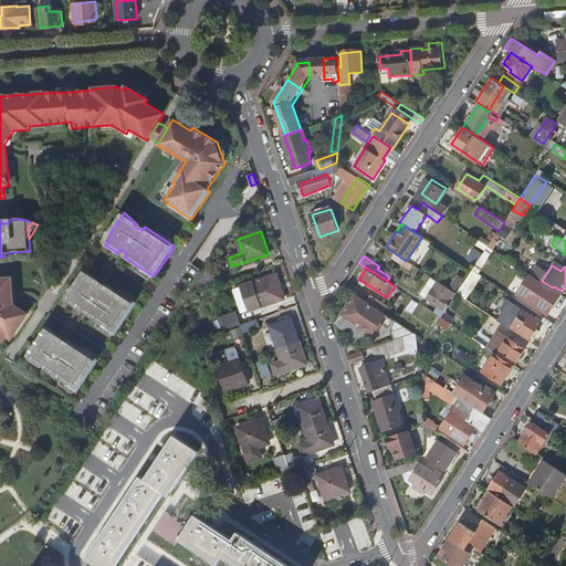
[(471,284),(478,273),(472,270),(472,271),(465,281),(471,284)]
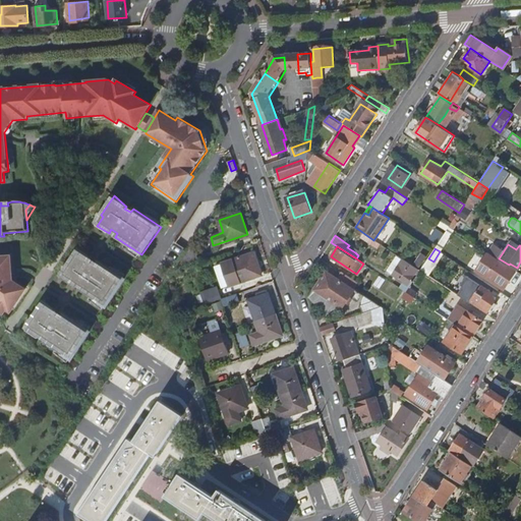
[(107,307),(125,280),(98,262),(96,266),(90,262),(92,259),(79,249),(66,269),(68,270),(62,279),(73,286),(74,285),(80,289),(79,290),(107,307)]
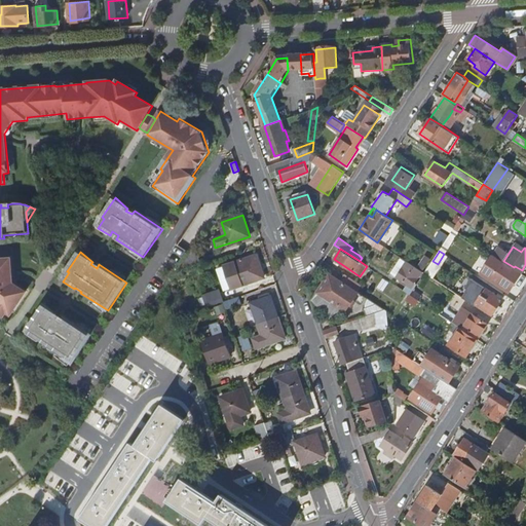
[(201,252),(190,255),(184,265),(186,266),(203,260),(201,252)]
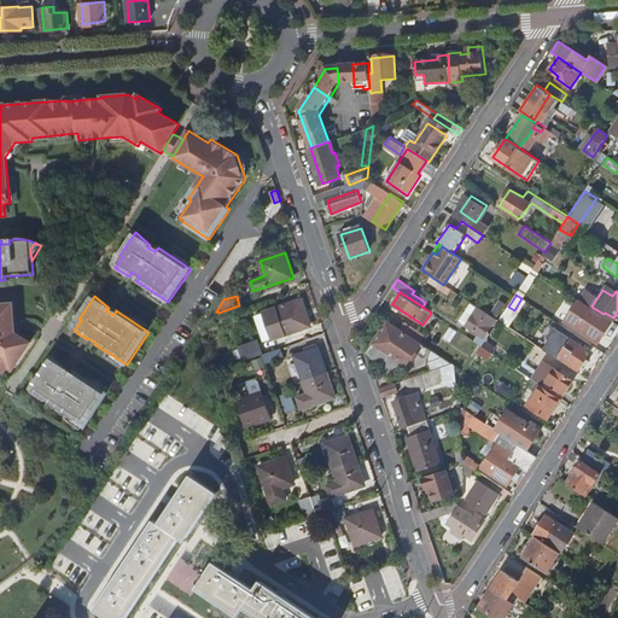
[(279,321),(284,336),(310,327),(302,301),(275,309),(279,321)]
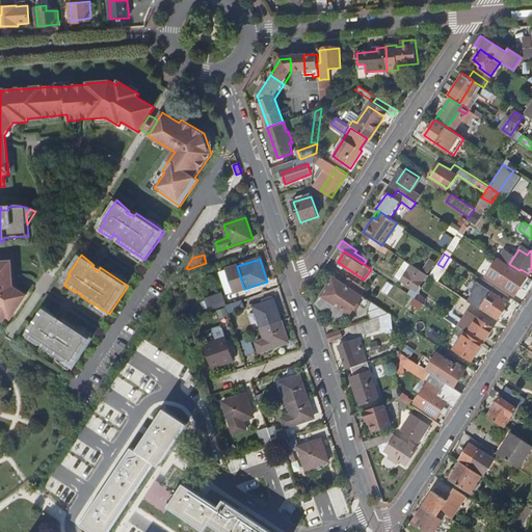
[(501,268),(504,271),(509,264),(505,261),(501,268)]
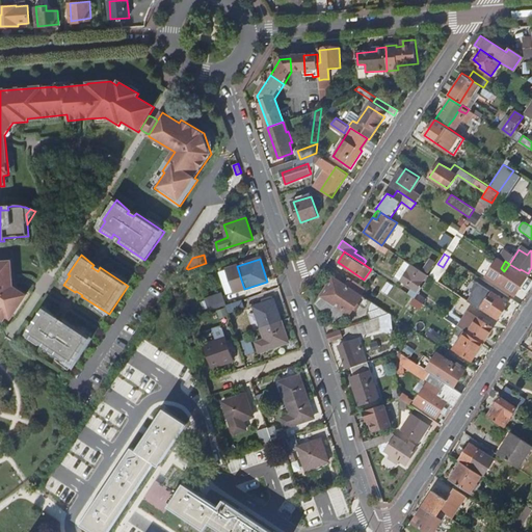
[(15,315),(27,296),(14,288),(11,262),(0,263),(0,320),(3,322),(10,313),(15,315)]
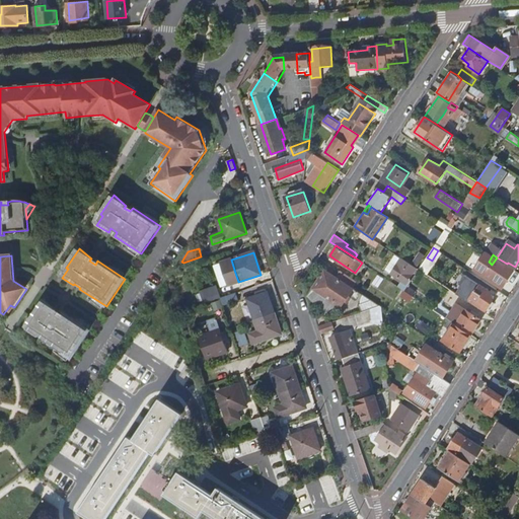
[(497,257),(492,265),(485,276),(503,288),(515,269),(507,264),(497,257)]
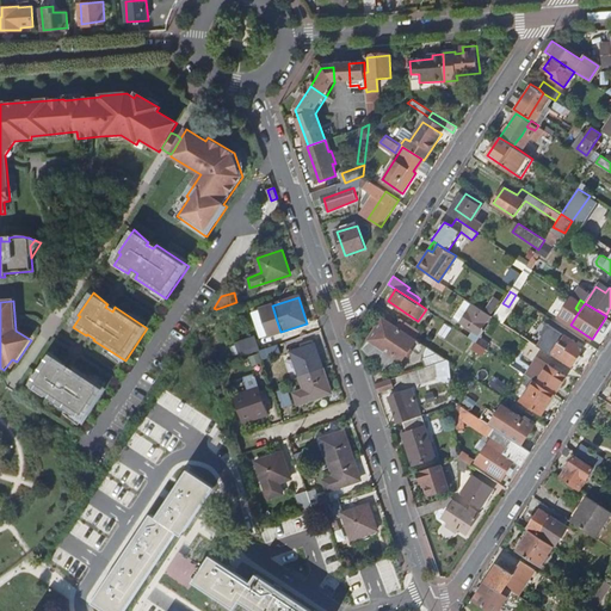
[(482,329),(491,315),(474,304),(462,322),(475,331),(471,339),(476,343),(483,331),(482,329)]
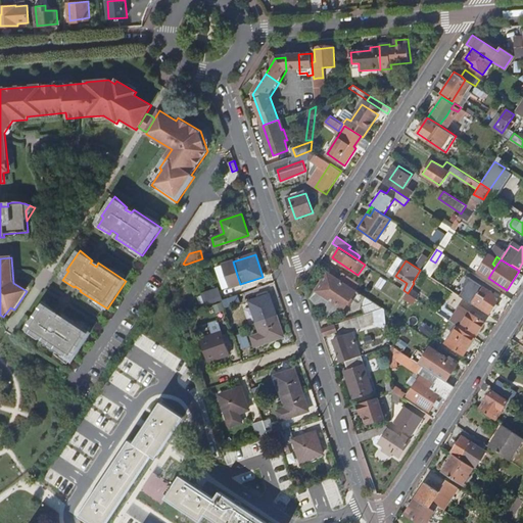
[(234,286),(240,284),(236,272),(230,274),(234,286)]
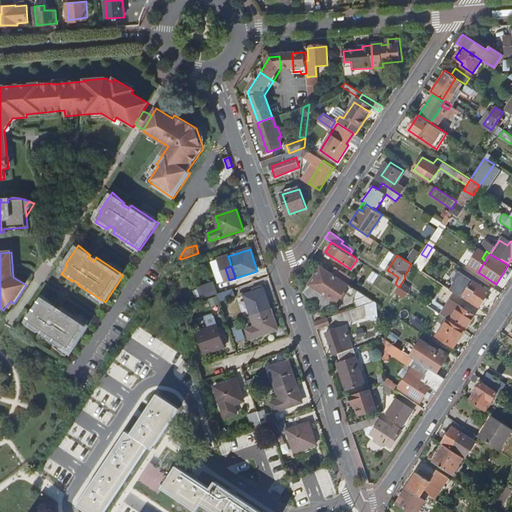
[(335,267),(331,273),(347,284),(352,277),(335,267)]
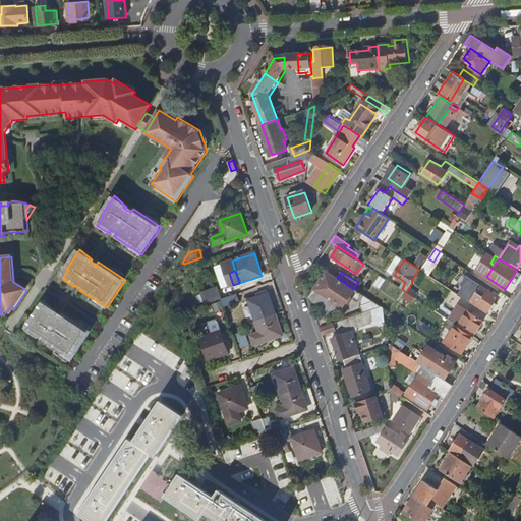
[(356,301),(362,294),(353,289),(337,278),(336,279),(326,273),(309,296),(328,316),(341,308),(341,307),(336,305),(341,298),(346,300),(349,296),(356,301)]
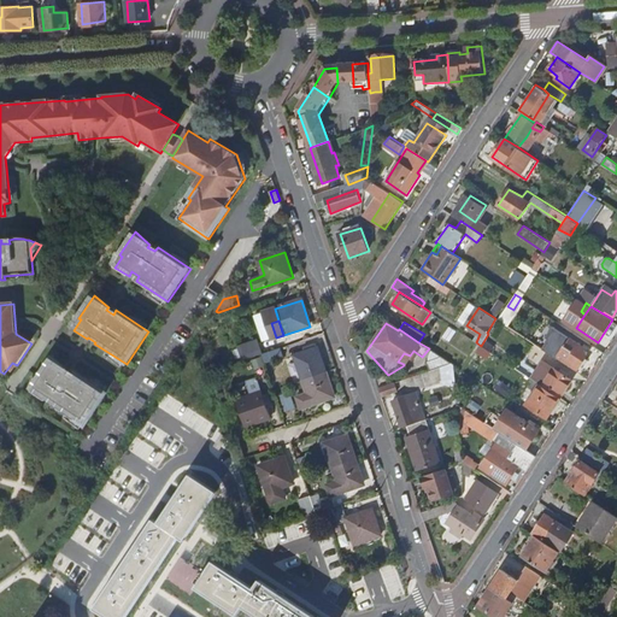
[(579,369),(593,346),(574,333),(558,356),(579,369)]
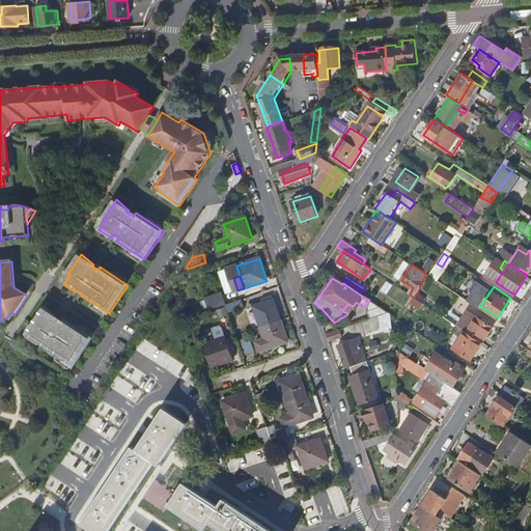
[(224,292),(207,298),(212,309),(225,305),(228,304),(224,292)]
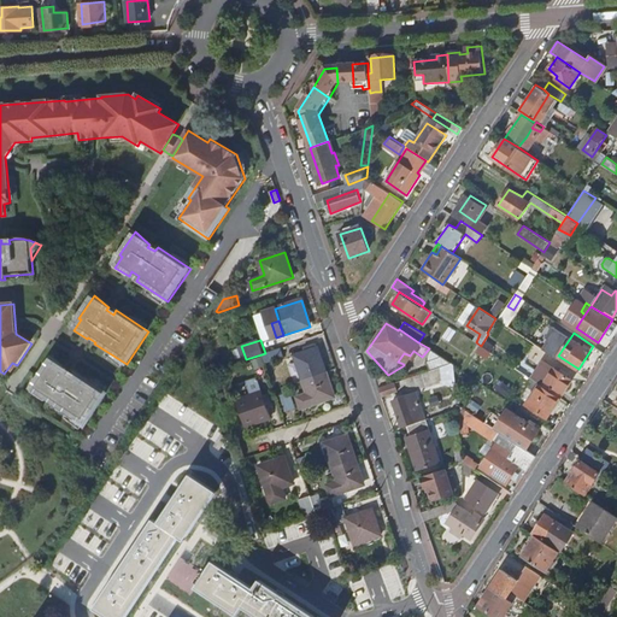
[(295,357),(304,380),(325,372),(316,345),(304,348),(305,352),(295,357)]
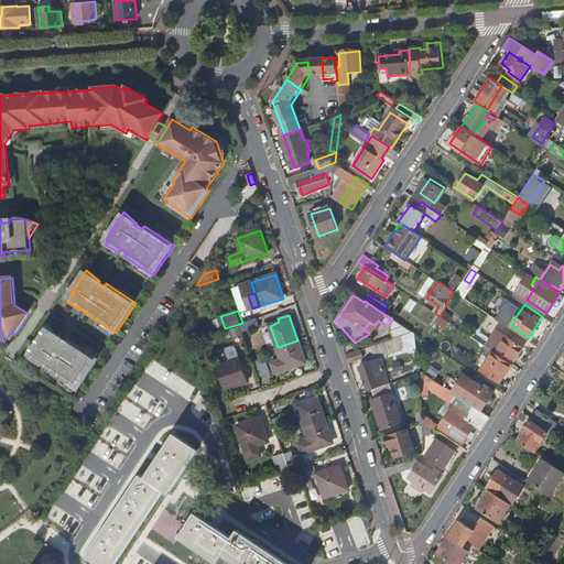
[(260,325),(258,317),(242,323),(239,324),(242,332),(260,325)]
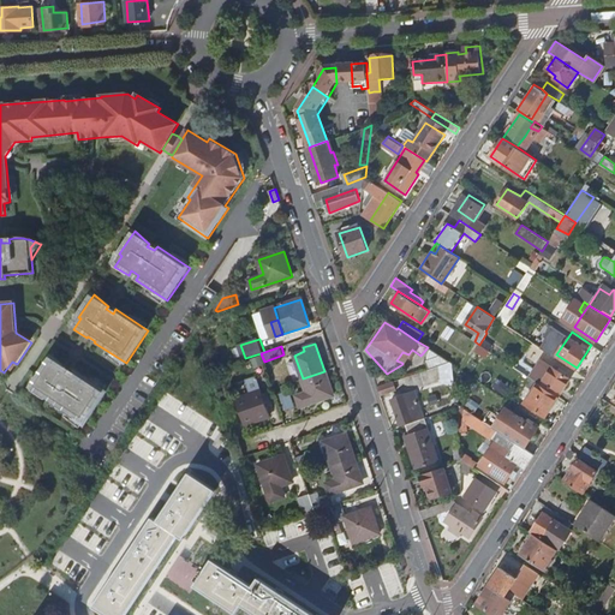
[(85,427),(107,393),(75,371),(72,376),(65,371),(66,369),(52,357),(37,380),(40,381),(33,392),(46,400),(47,399),(54,404),(53,405),(85,427)]
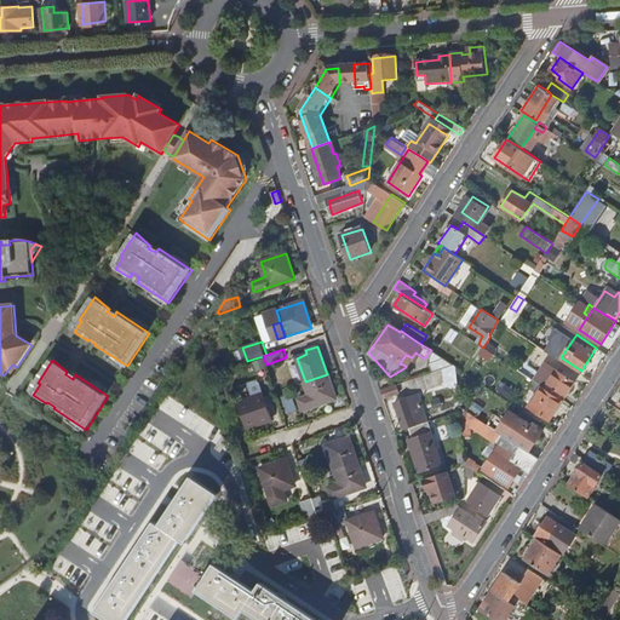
[(546,362),(534,380),(543,386),(563,400),(575,382),(546,362)]
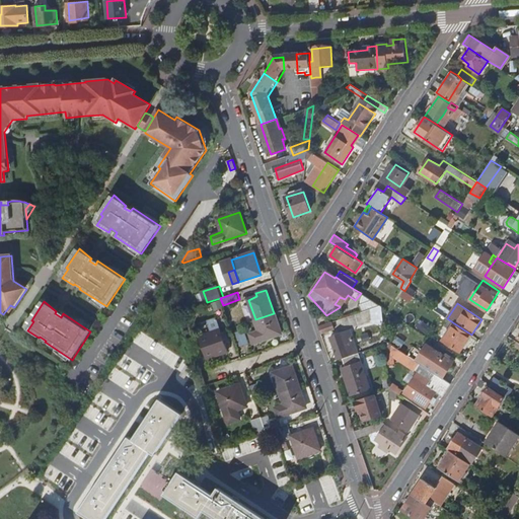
[(373,320),(383,317),(382,307),(379,305),(370,308),(373,320)]
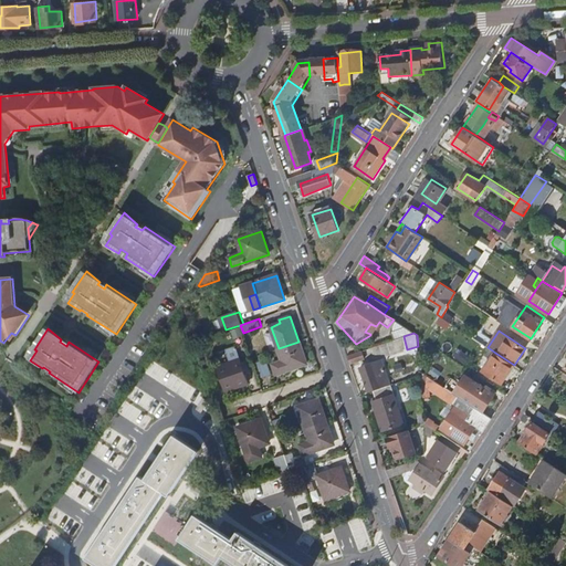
[(306,364),(299,342),(279,348),(283,362),(274,365),(278,374),(306,364)]
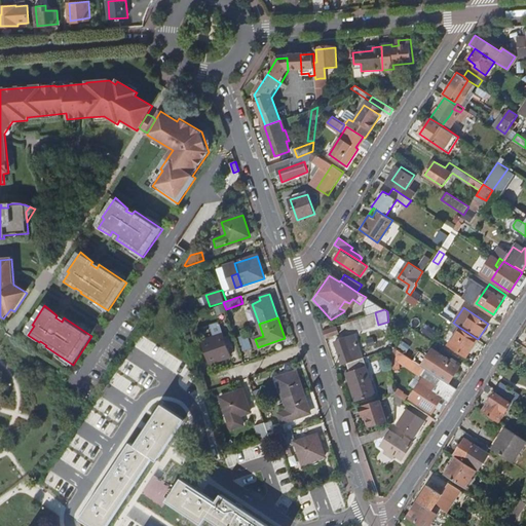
[(208,362),(230,354),(223,333),(220,323),(210,327),(214,336),(201,340),(208,362)]
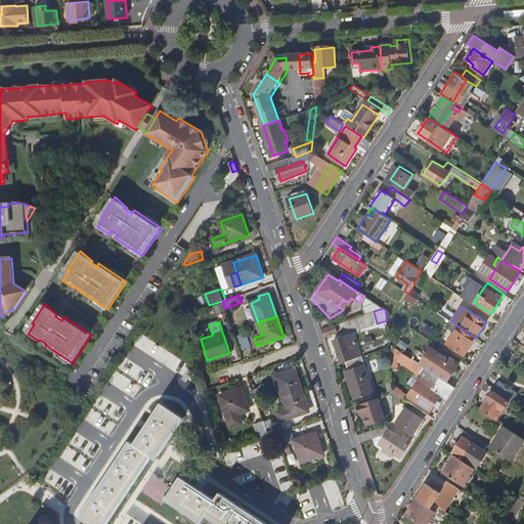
[(466,355),(477,338),(476,338),(459,326),(447,343),(466,355)]
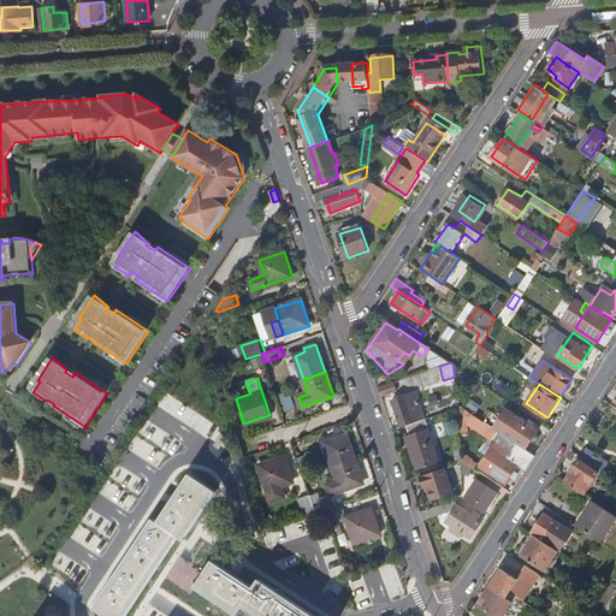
[(392,401),(402,427),(407,426),(424,420),(414,392),(392,401)]
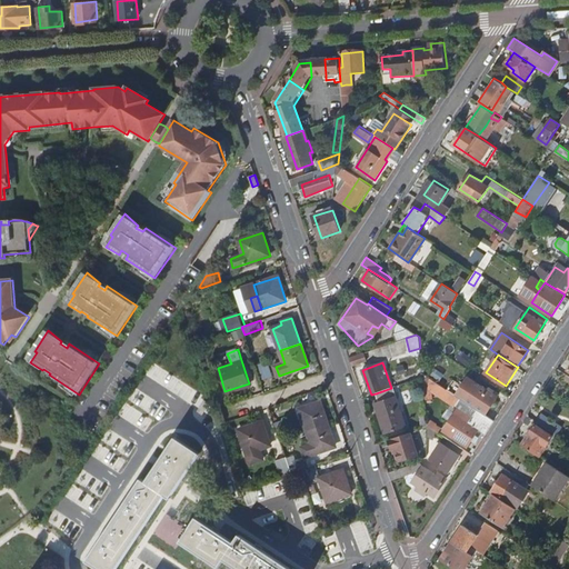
[(430,388),(459,408),(463,400),(447,389),(422,373),(422,377),(425,400),(430,399),(430,388)]
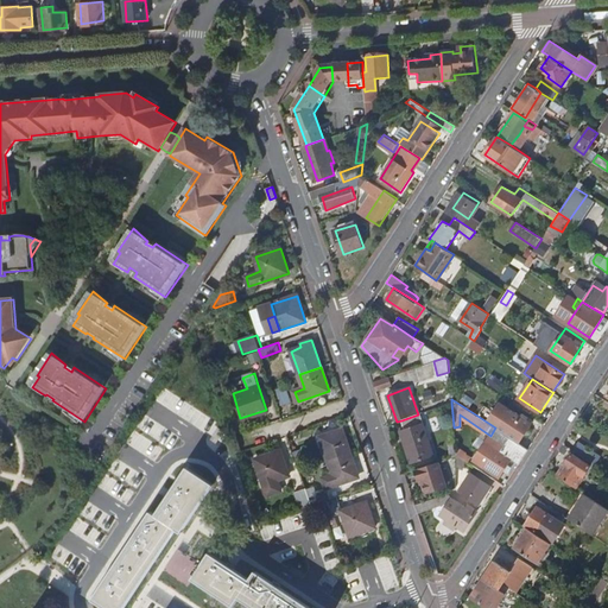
[(229,424),(236,422),(229,400),(223,403),(229,424)]
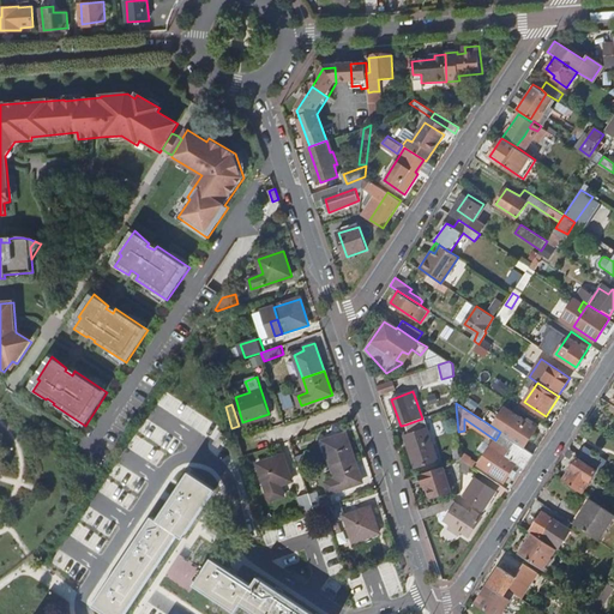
[(500,432),(501,433),(523,447),(536,427),(505,407),(499,416),(489,410),(482,420),(500,432)]
